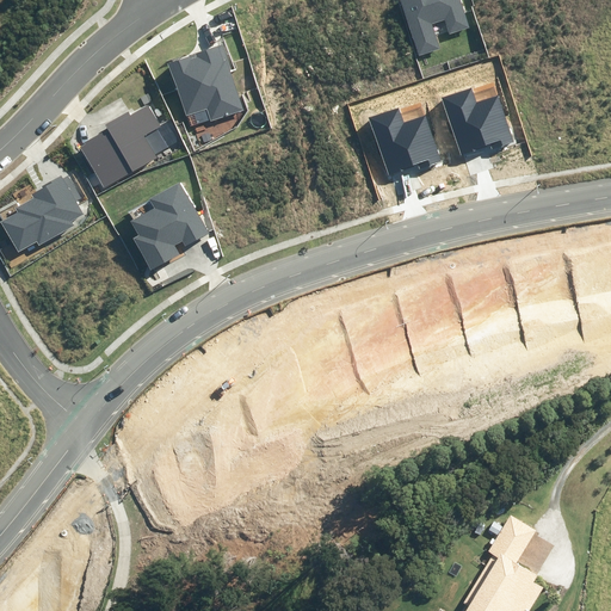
[(400,0),(419,56),(440,49),(432,25),(444,20),(449,34),(469,26),(460,0),(400,0)]
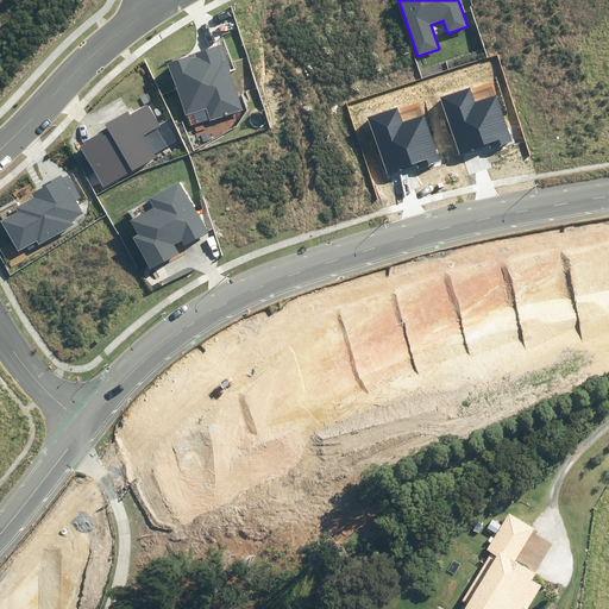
[(206,108),(209,120),(244,110),(223,45),(195,54),(196,57),(190,58),(189,56),(167,63),(184,115),(206,108)]
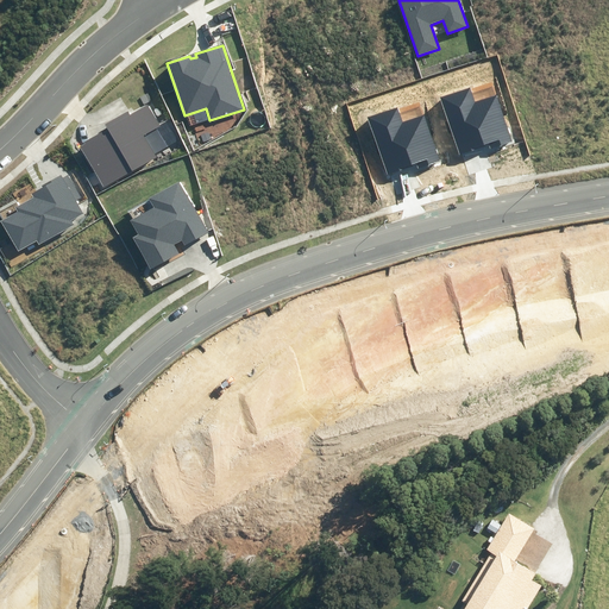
[(443,96),(460,156),(483,150),(481,144),(488,143),(489,148),(512,142),(498,95),(475,102),(471,88),(443,96)]
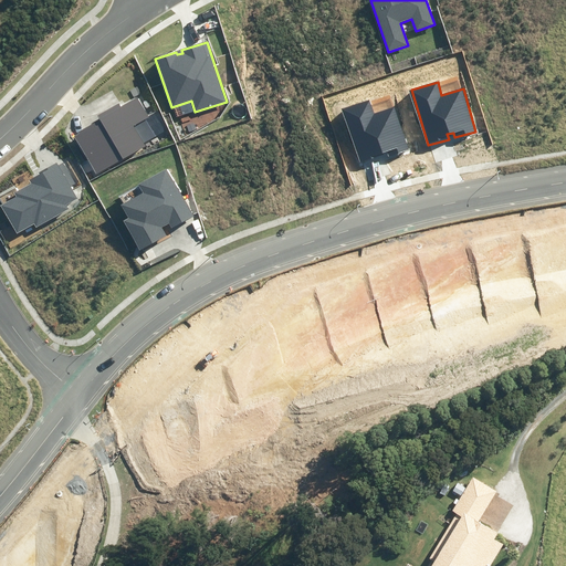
[(96,175),(146,147),(134,126),(149,117),(138,97),(121,106),(118,103),(97,115),(100,119),(74,135),(96,175)]
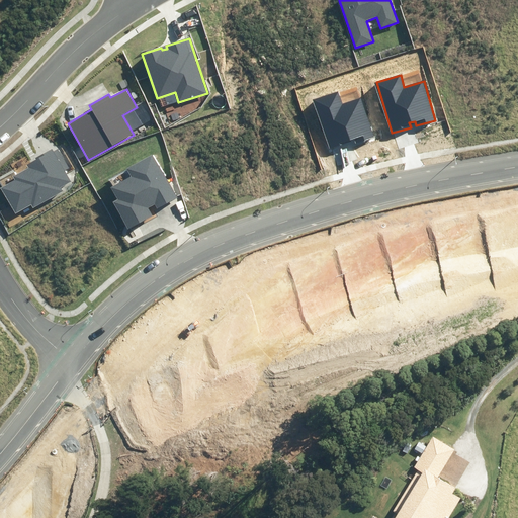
[(315,98),(330,149),(349,144),(347,139),(353,138),(354,142),(373,136),(362,97),(342,103),(339,91),(315,98)]
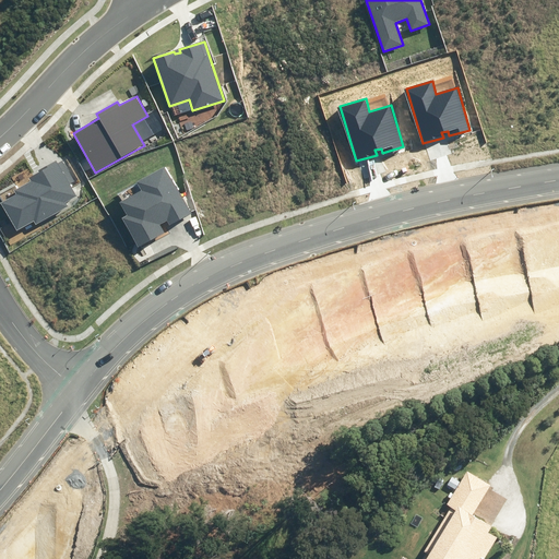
[(33,221),(35,225),(68,206),(64,202),(76,195),(69,183),(74,180),(63,161),(58,163),(57,161),(38,170),(39,173),(28,178),(31,181),(14,191),(16,193),(0,202),(16,230),(33,221)]
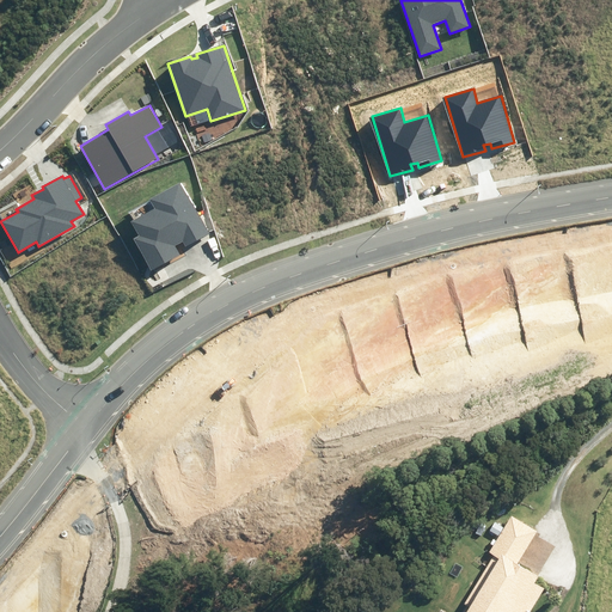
[(133,239),(151,271),(181,254),(176,245),(182,242),(185,248),(209,233),(179,183),(150,200),(154,208),(132,221),(139,236),(133,239)]
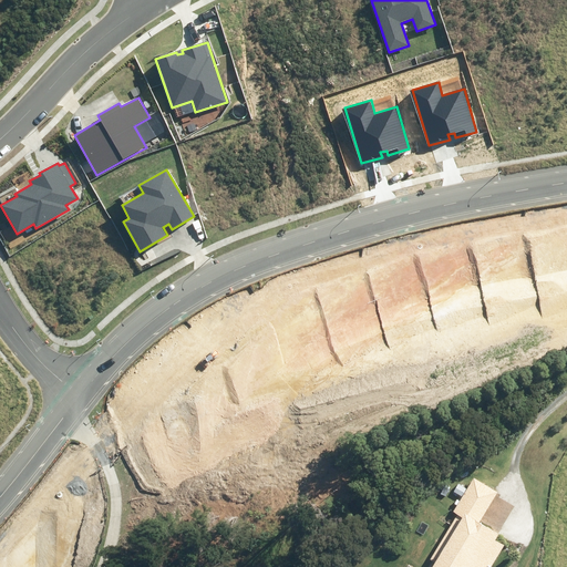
[(434,560),(430,566),(490,566),(504,545),(494,539),(498,533),(480,521),(497,491),(473,476),(452,511),(456,513),(429,557),(434,560)]
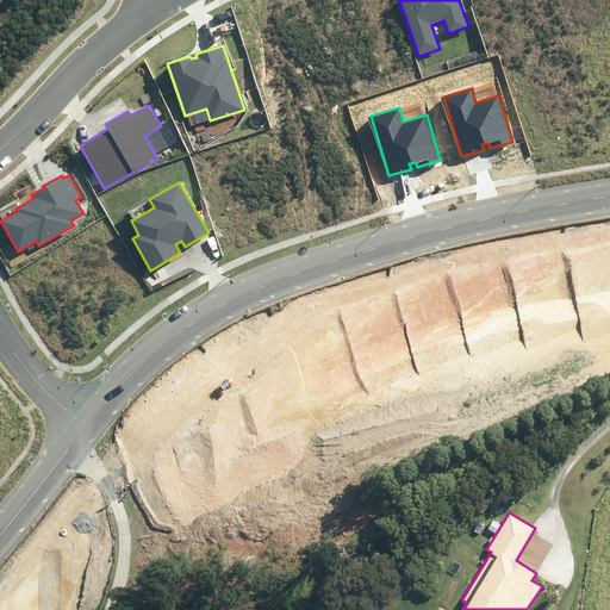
[(421,527),(416,536),(427,542),(431,533),(421,527)]
